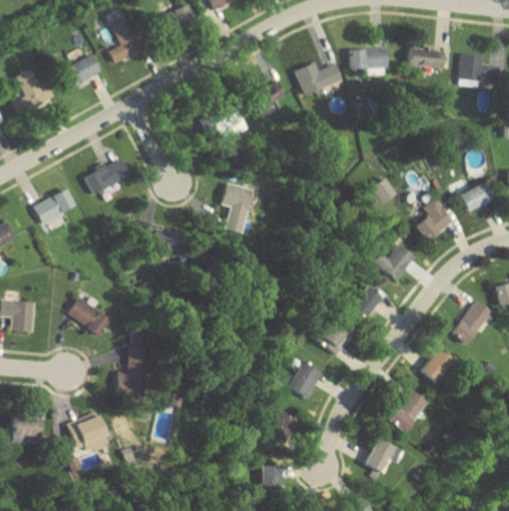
[(235,0),(208,0),(213,11),(235,0)]
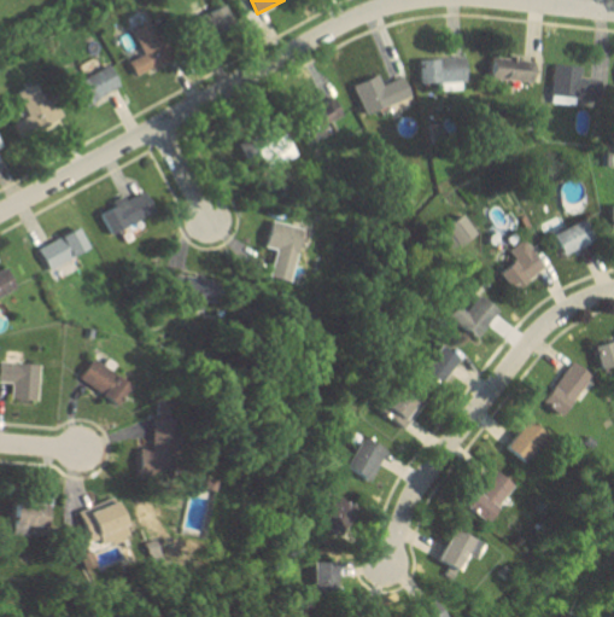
[(206,31),(233,22),(227,6),(202,16),(206,31)]
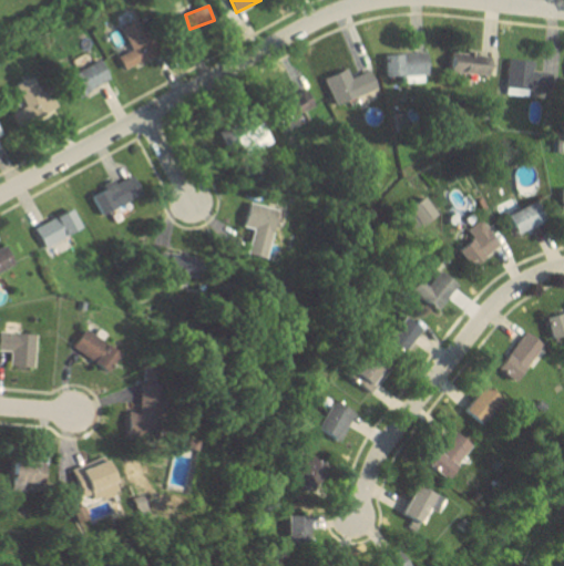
[(123,29),(133,50),(121,57),(127,70),(160,55),(143,20),(123,29)]
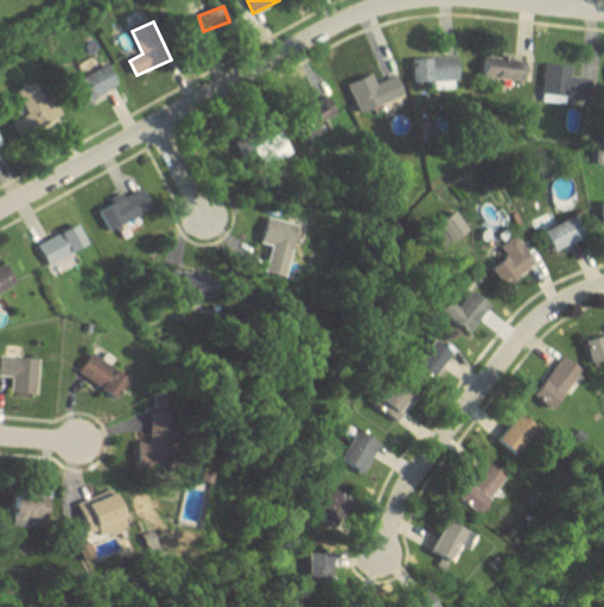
[(528,56),(485,55),(484,78),(527,81),(528,56)]
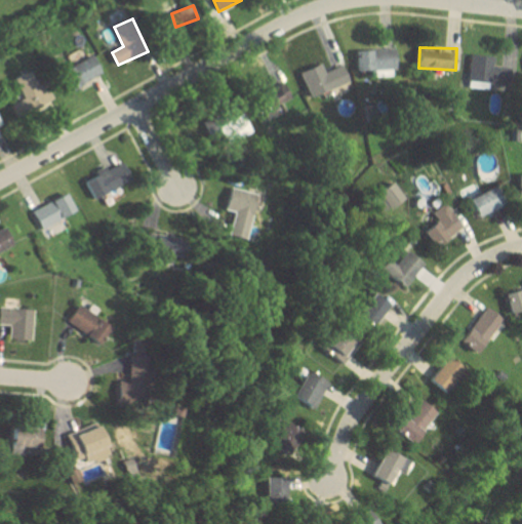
[(368,78),(397,77),(396,49),(359,50),(359,71),(368,71),(368,78)]
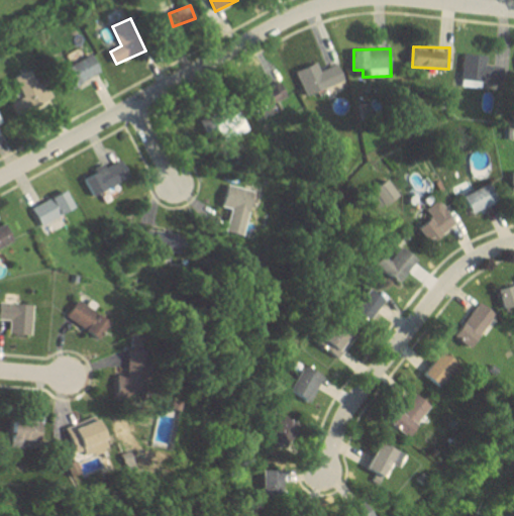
[(75,87),(102,72),(90,49),(63,65),(75,87)]
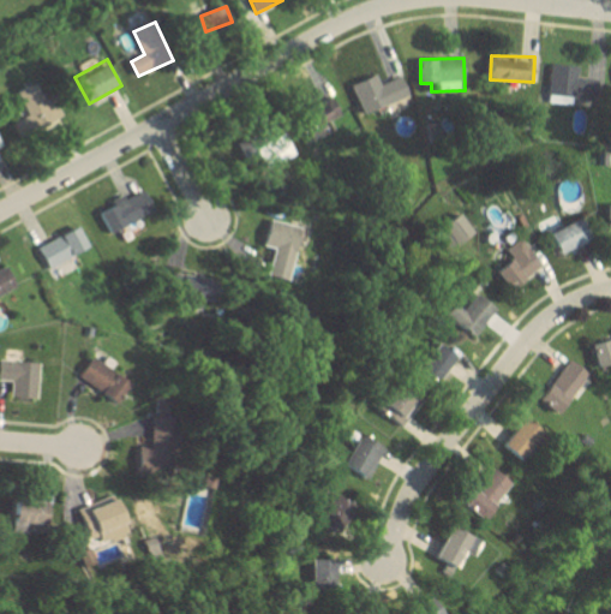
[(599,101),(600,79),(580,78),(580,66),(552,65),(551,103),(575,105),(575,100),(599,101)]
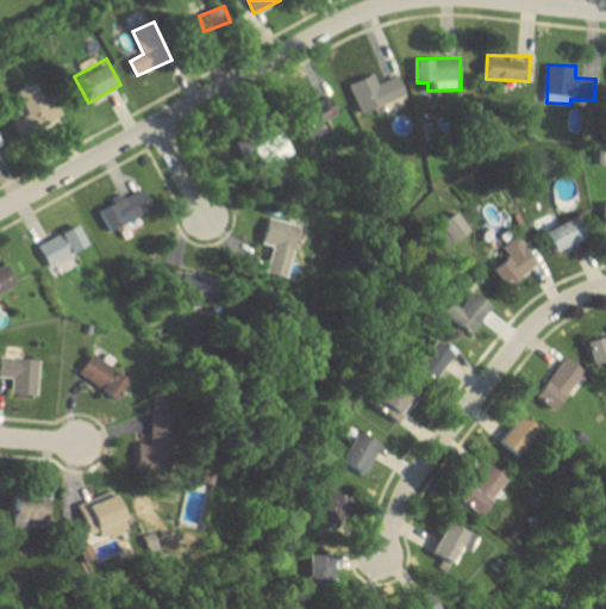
[(351,84),(363,118),(410,101),(400,76),(379,84),(375,75),(351,84)]
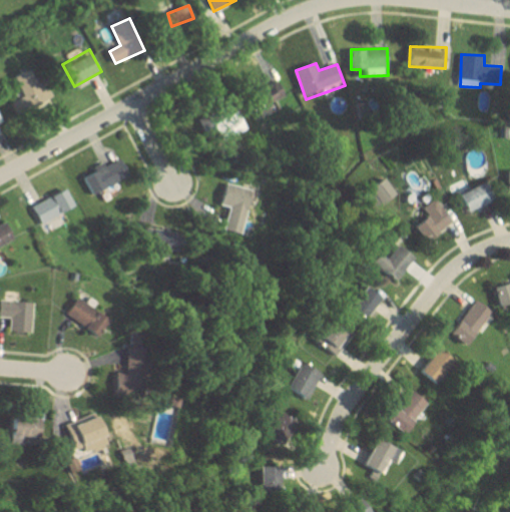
[(37,84),(30,69),(14,78),(26,100),(49,88),(45,80),(37,84)]
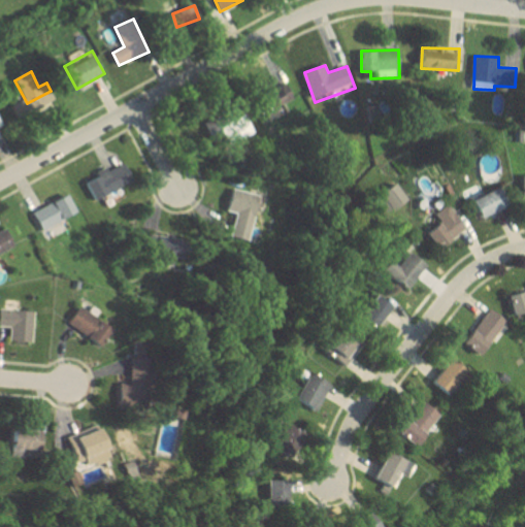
[(304,93),(294,98),(288,84),(256,98),(267,125),(273,122),(276,130),(314,113),(304,93)]
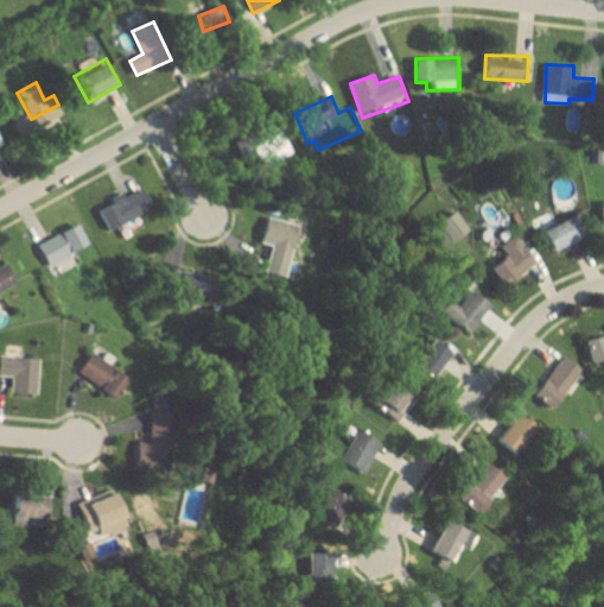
[(102,210),(112,229),(154,209),(145,188),(125,197),(124,194),(112,198),(114,204),(102,210)]
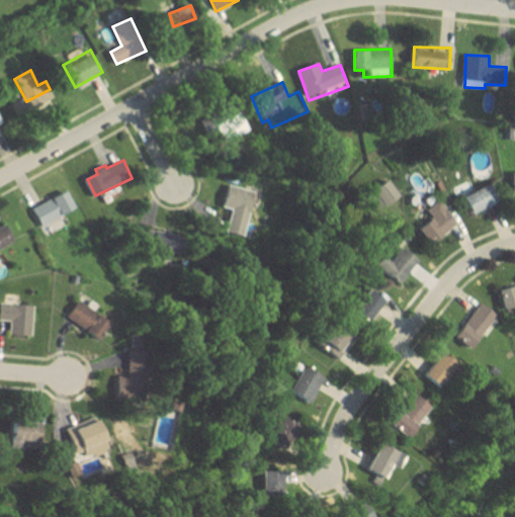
[(365,199),(375,212),(401,195),(391,181),(365,199)]
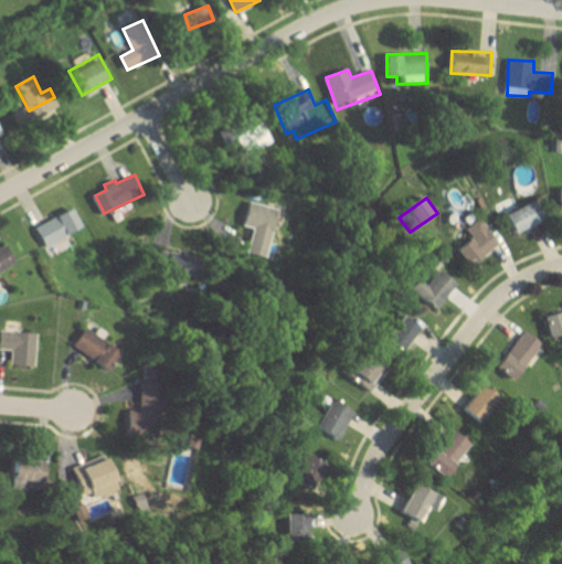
[(508,215),(518,235),(547,220),(537,200),(508,215)]
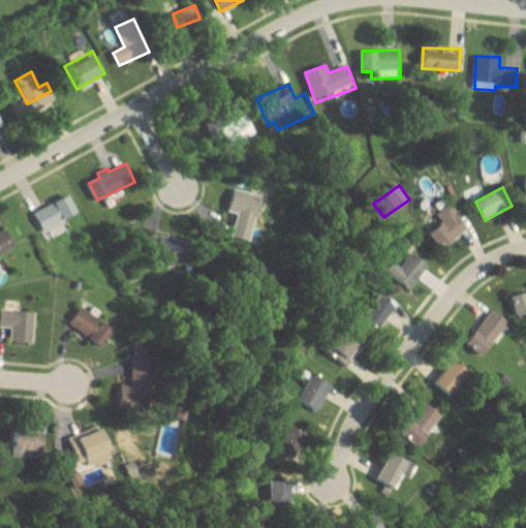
[(260,196),(234,188),(226,211),(237,214),(230,237),(247,242),(260,196)]
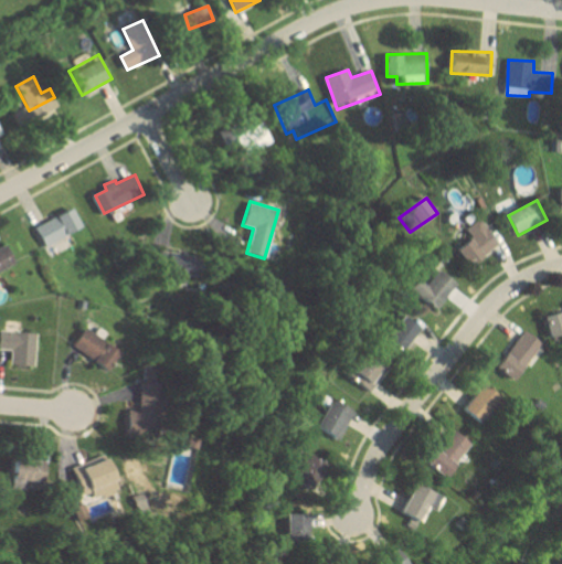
[(38,227),(48,247),(84,227),(74,209),(38,227)]
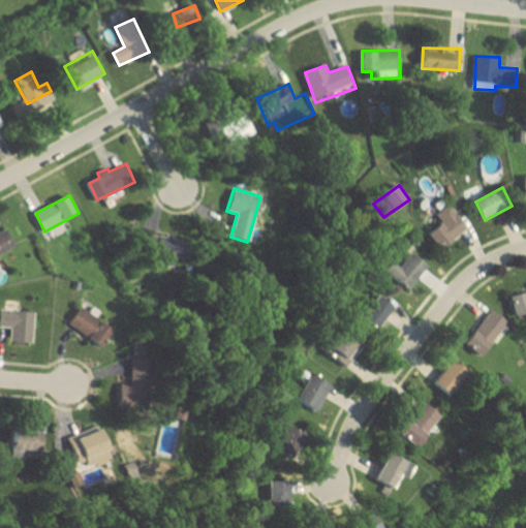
[(443,222),(430,235),(443,251),(469,227),(449,205),(437,215),(443,222)]
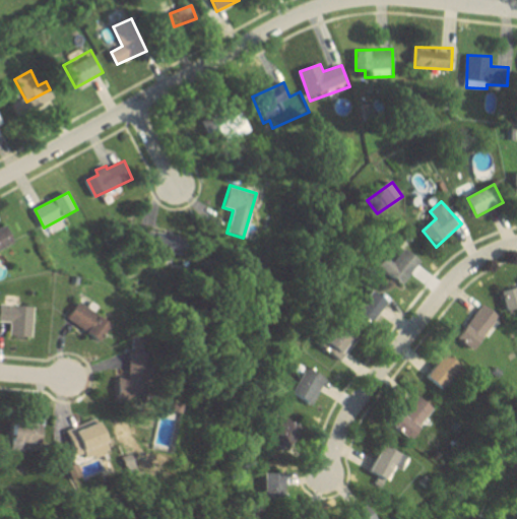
[(0,250),(14,243),(6,225),(0,228),(0,250)]
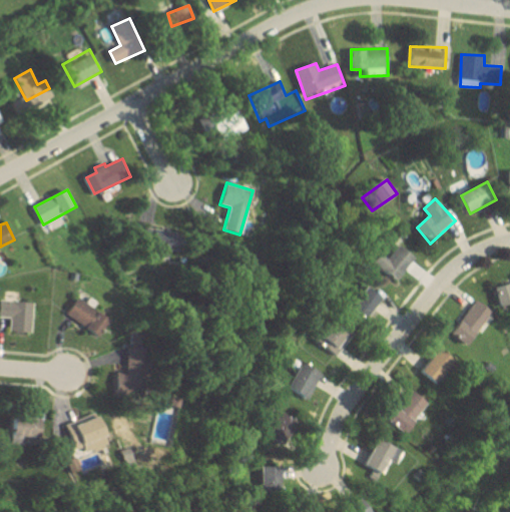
[(158,223),(155,258),(171,258),(171,250),(182,251),(183,232),(172,231),(173,224),(158,223)]
